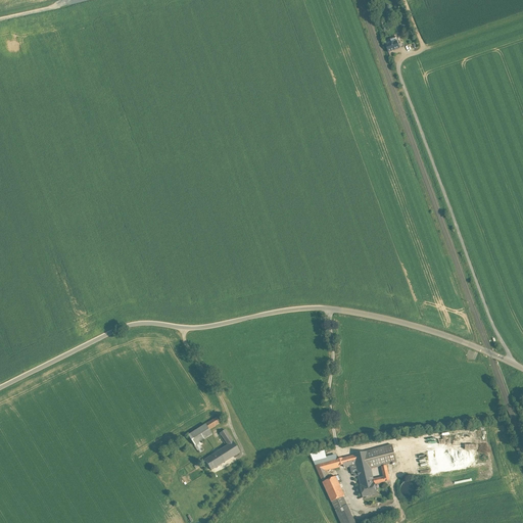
[(383,17),(377,19),(380,28),(386,26),(384,19),(383,17)]
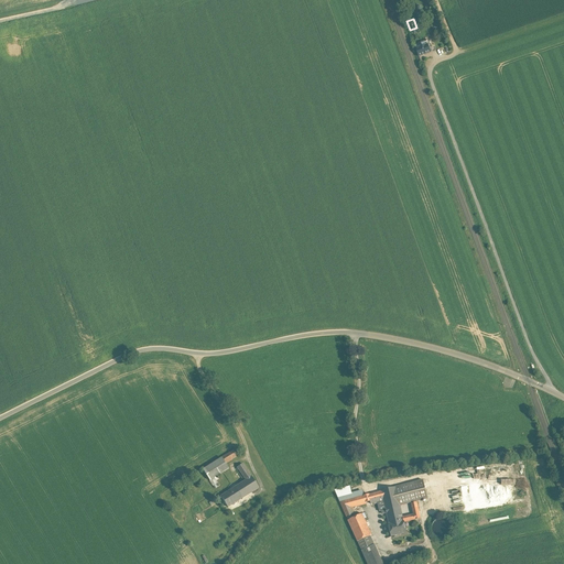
[(429,41),(418,44),(419,47),(415,49),(419,56),(431,52),(430,49),(431,47),(429,41)]
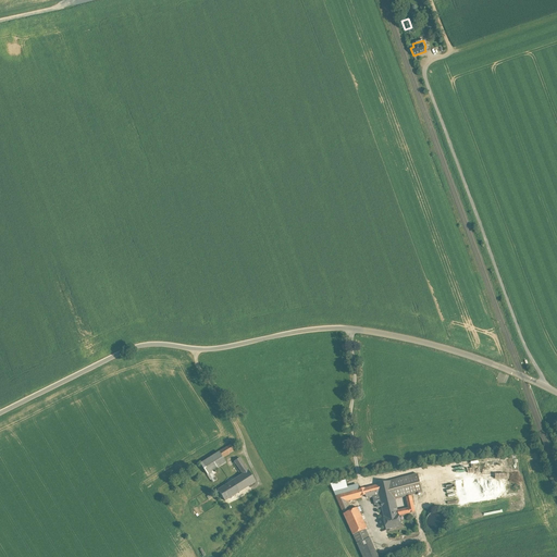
[(231,445),(219,452),(223,458),(234,450),(231,445)]
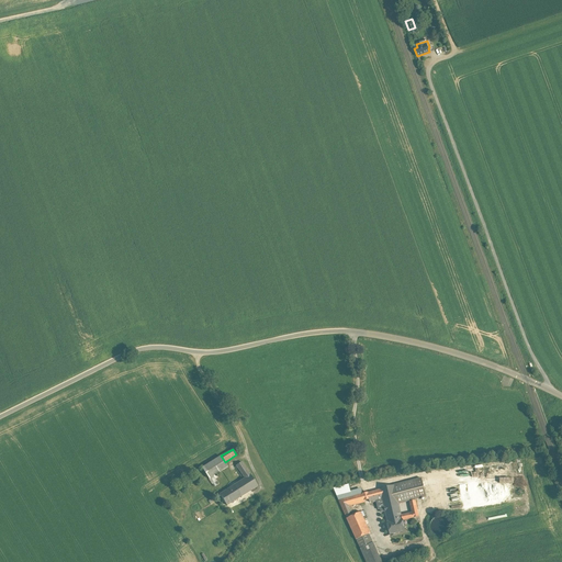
[(221,456),(202,468),(214,486),(218,484),(213,476),(228,467),(225,462),(221,456)]
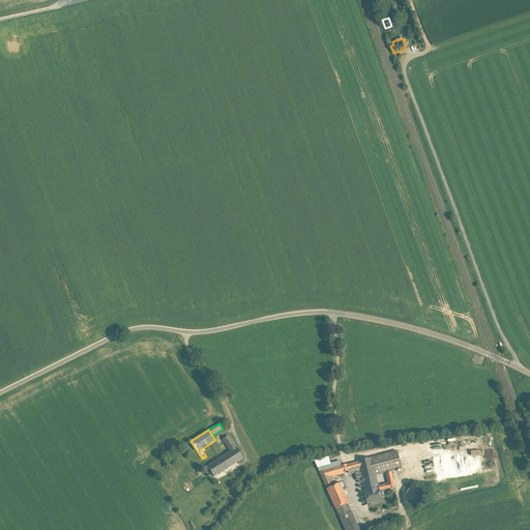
[(236,447),(228,436),(223,439),(231,451),(221,458),(227,468),(243,459),(236,447)]
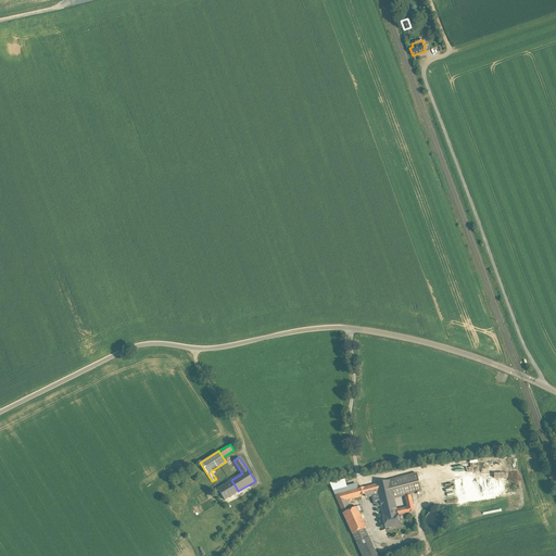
[(459,463),(432,468),(434,482),(462,478),(459,463)]
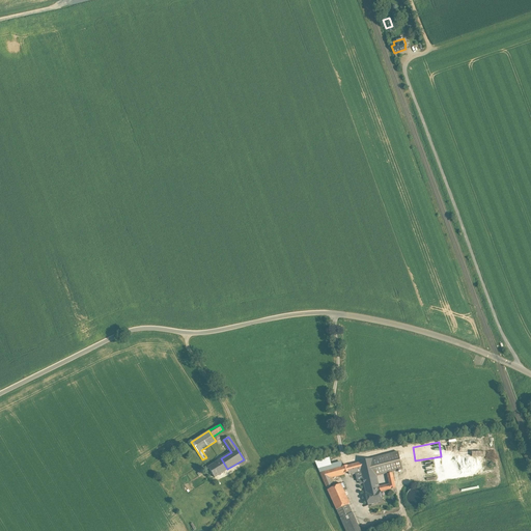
[(496,446),(490,447),(492,459),(499,457),(496,446)]
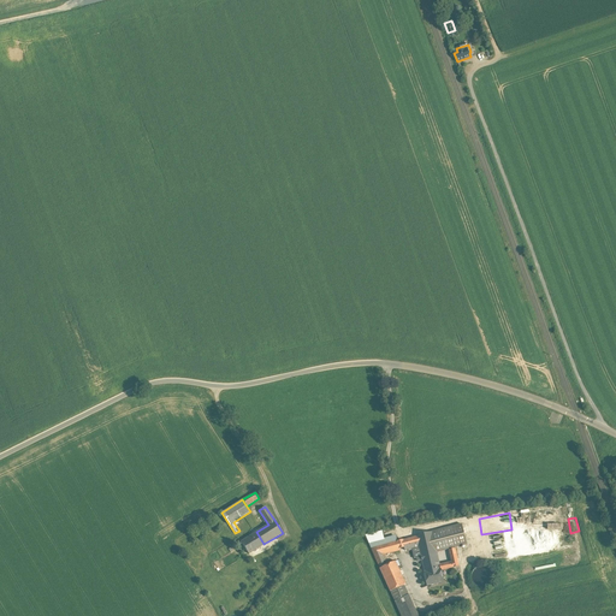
[(462,523),(432,532),(437,552),(449,549),(449,550),(455,549),(455,548),(467,544),(462,523)]
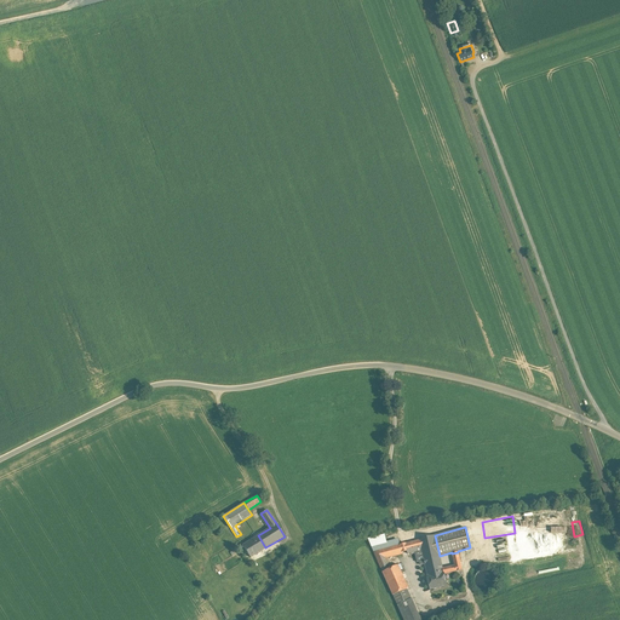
[(258,535),(242,545),(251,557),(265,547),(258,535)]
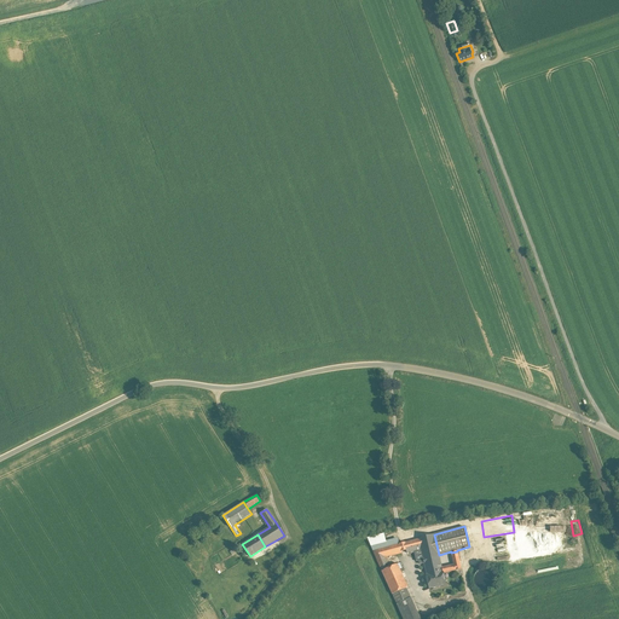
[(455,565),(441,567),(439,555),(434,534),(418,539),(400,544),(401,551),(406,550),(406,553),(410,553),(421,549),(423,560),(427,574),(444,573),(461,570),(457,551),(451,553),(455,565)]
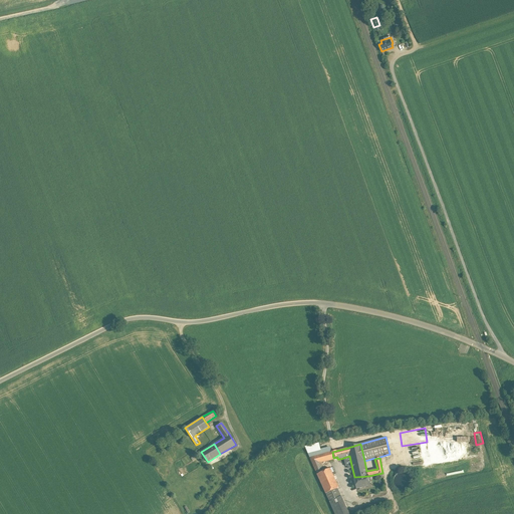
[(470,446),(431,451),(433,465),(472,459),(470,446)]
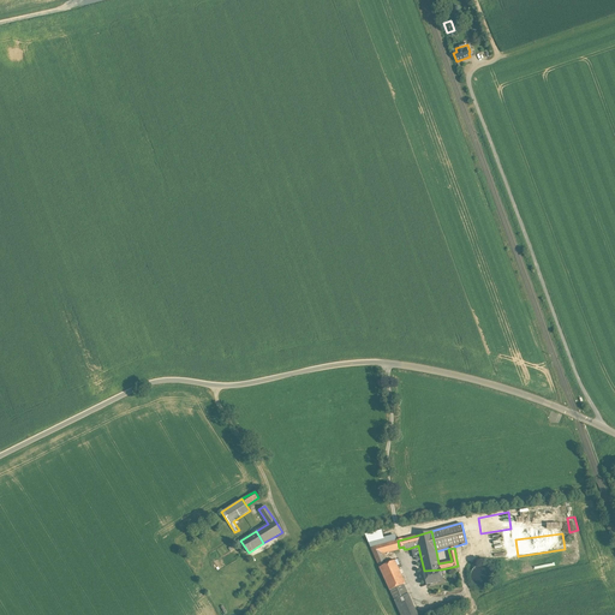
[(395,535),(368,542),(370,548),(396,541),(395,535)]
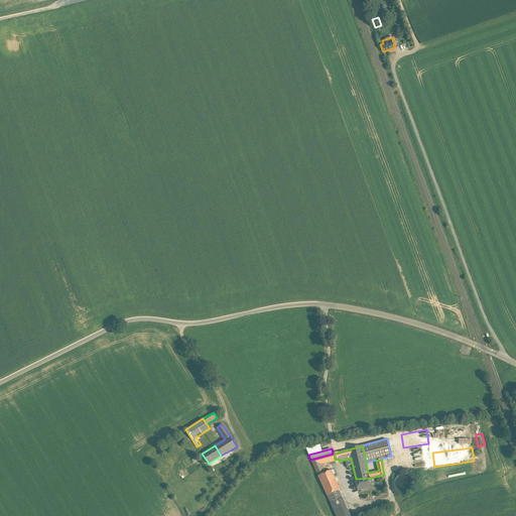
[(333,454),(310,460),(318,476),(325,474),(320,465),(335,461),(335,460),(334,454),(333,454)]
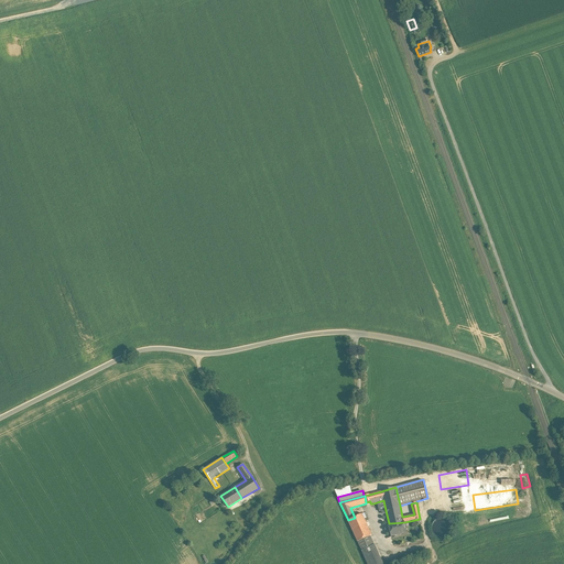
[(383,500),(373,503),(373,505),(378,503),(379,511),(386,510),(383,500)]
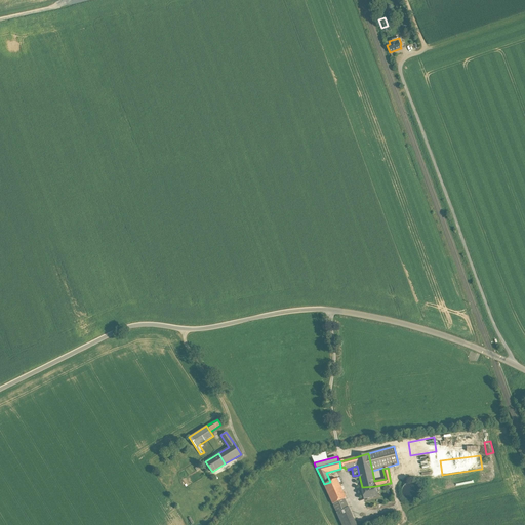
[(382,468),(372,471),(374,481),(386,479),(382,469),(382,468)]
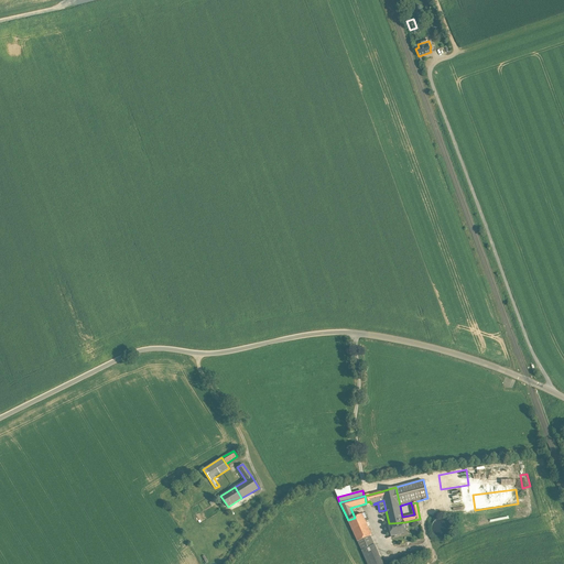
[(371,535),(362,514),(355,518),(348,520),(358,542),(370,535),(371,535)]
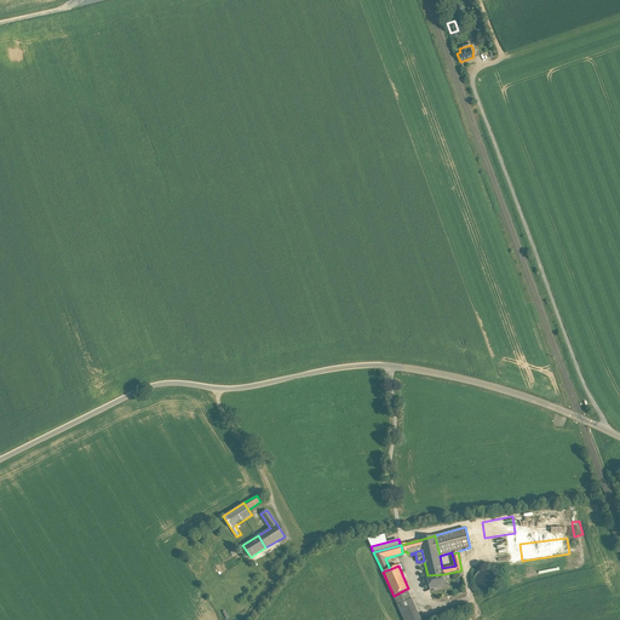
[(495,584),(495,580),(495,577),(493,573),(489,570),(486,569),(481,570),(477,573),(475,577),(475,580),(476,585),(477,589),(481,590),(486,591),(489,590),(493,587),(495,584)]
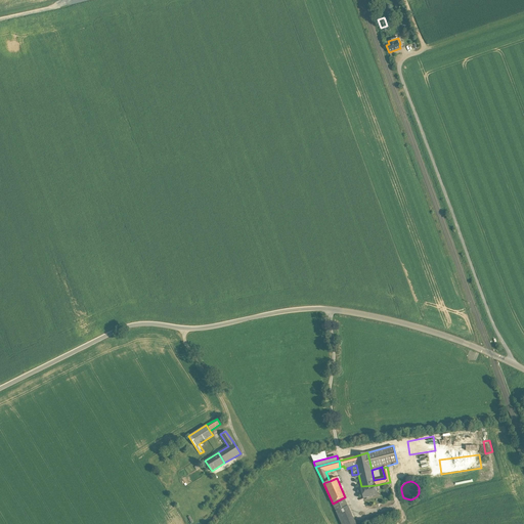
[(361,486),(363,498),(378,495),(376,485),(361,486)]
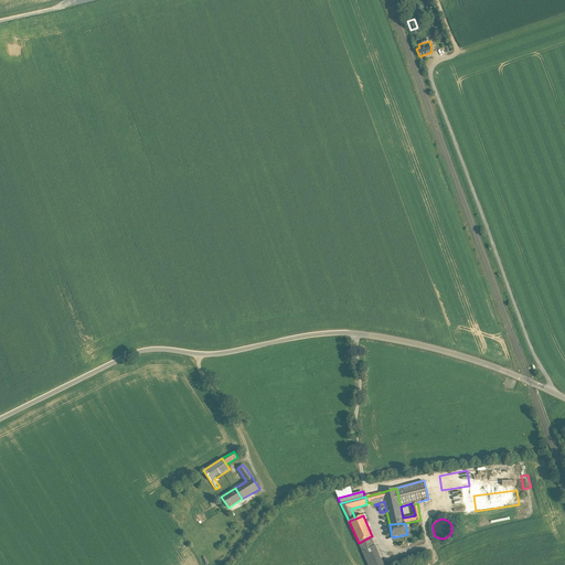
[(371,536),(359,543),(362,551),(369,548),(368,544),(373,542),(371,536)]
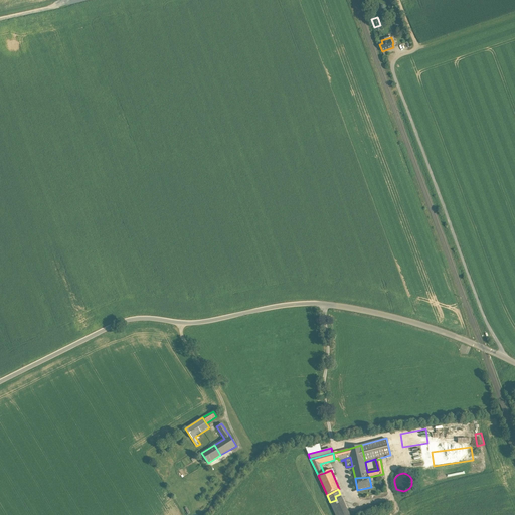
[(336,500),(330,502),(336,514),(349,514),(342,497),(336,500)]
